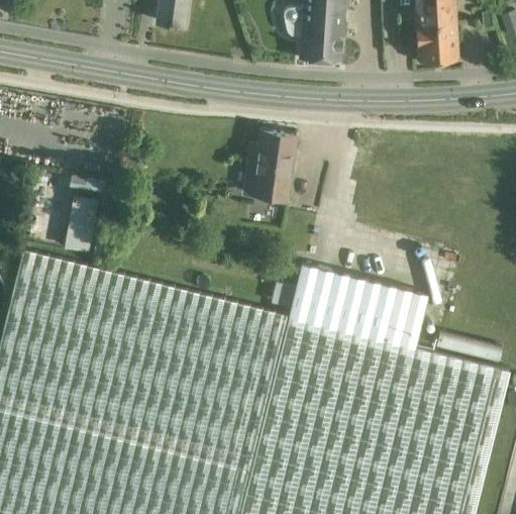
[(159,0),(157,22),(185,26),(188,0),(159,0)]
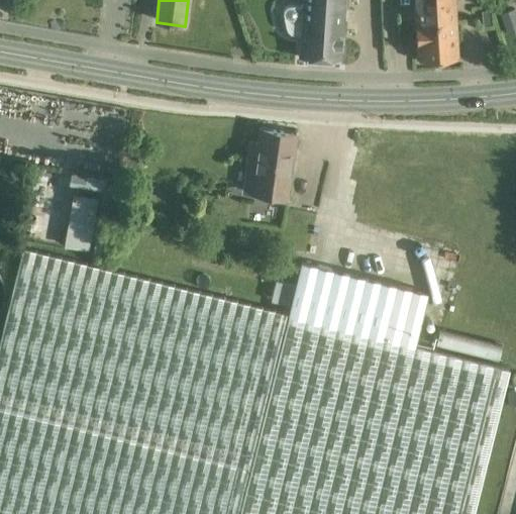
[(300,37),(302,37),(300,60),(309,60),(309,63),(333,64),(333,62),(341,63),(345,0),(304,0),(304,8),(291,8),(288,9),(285,11),(284,13),(284,16),(285,23),(287,29),(288,32),(289,34),(291,35),(292,36),(294,37),(298,37),(300,37)]
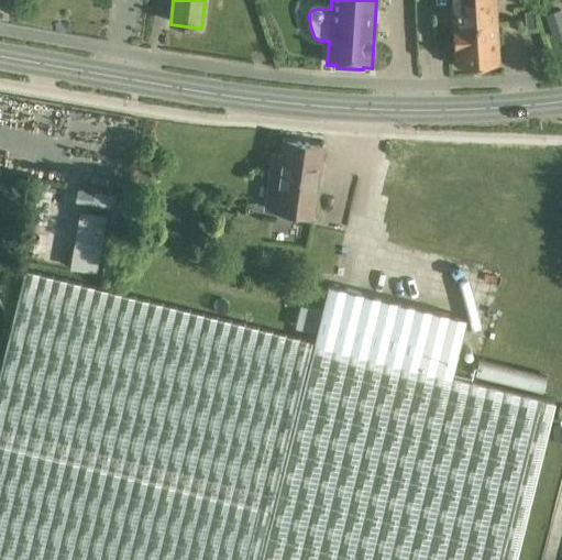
[(497,0),(451,0),(455,68),(500,66),(497,0)]
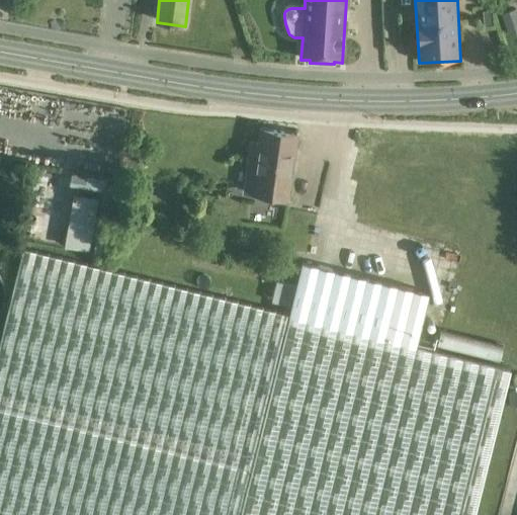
[(516,10),(503,15),(510,36),(516,33),(516,10)]
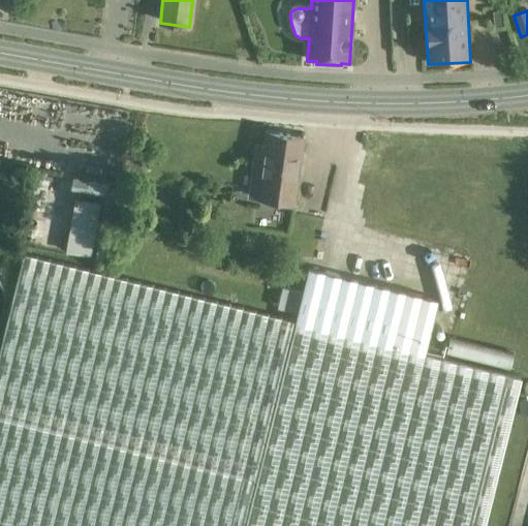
[(293,212),(294,205),(296,205),(305,138),(266,133),(265,149),(256,148),(249,198),(281,203),(281,210),(293,212)]
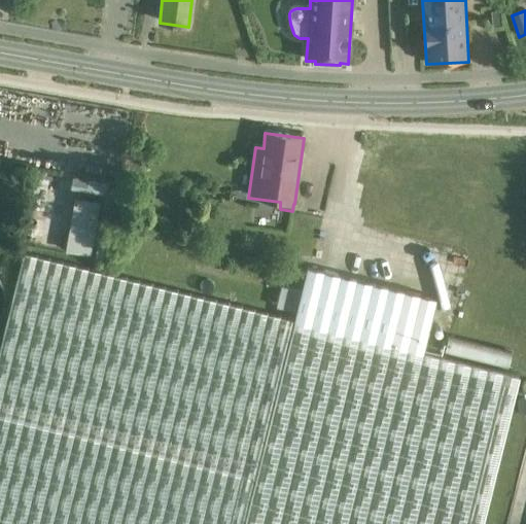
[(70,253),(97,255),(102,201),(75,199),(70,253)]
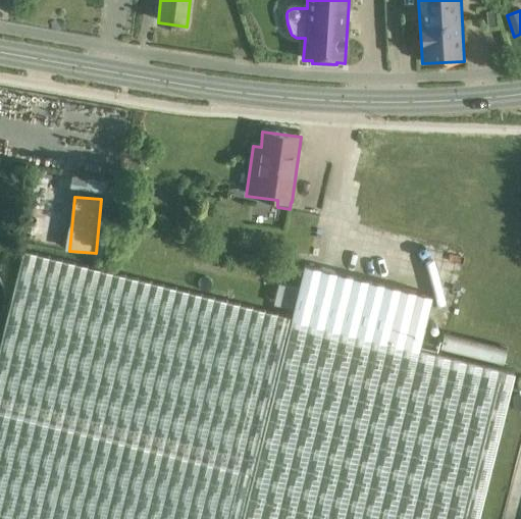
[(30,242),(57,246),(61,213),(34,209),(30,242)]
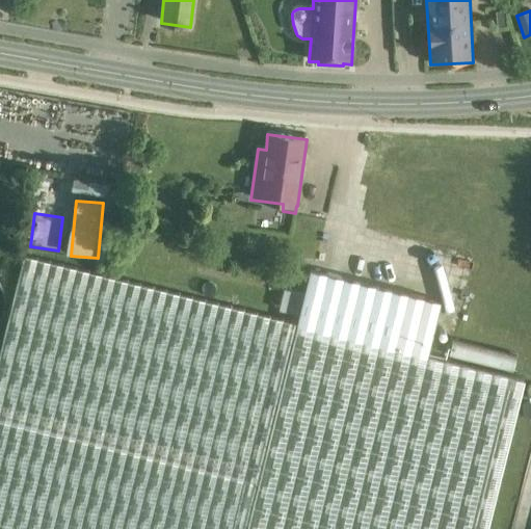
[(245,528),(296,325),(24,257),(0,353),(0,528),(245,528)]
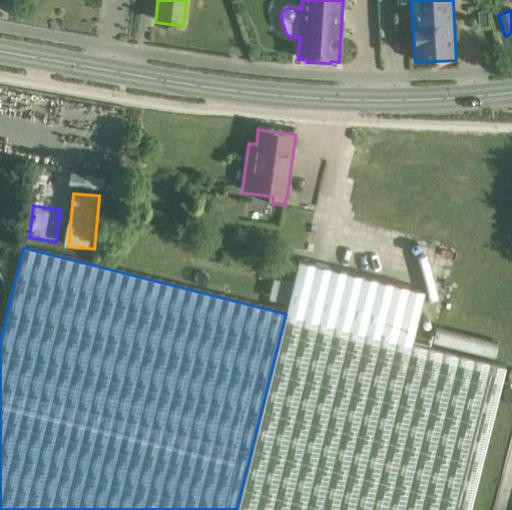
[(288,306),(286,314),(236,509),(469,509),(506,366),(411,342),(424,290),(300,259),(293,286),(294,286),(289,306),(288,306)]
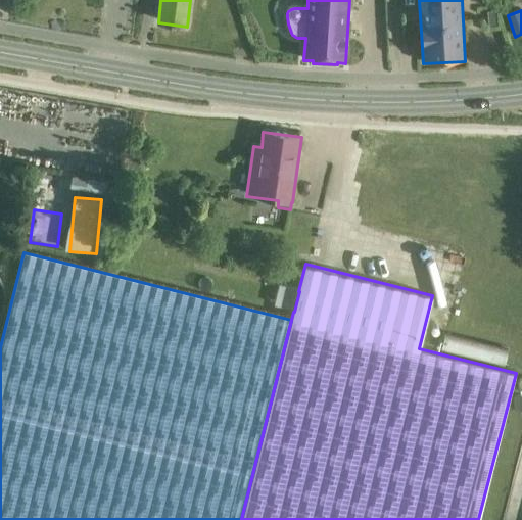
[(279,286),(275,306),(293,312),(294,312),(299,291),(279,286)]
